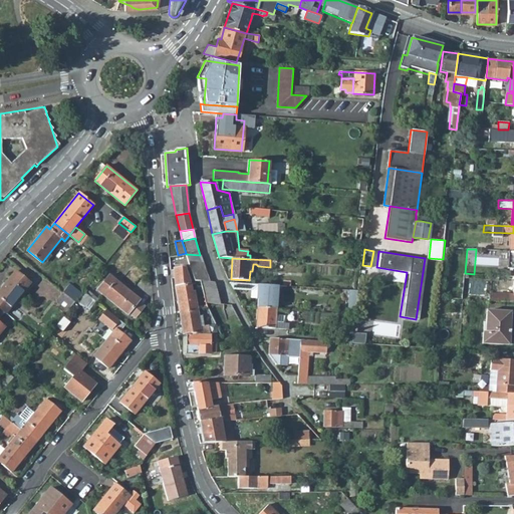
[(185,266),(174,267),(174,278),(175,285),(191,282),(185,266)]
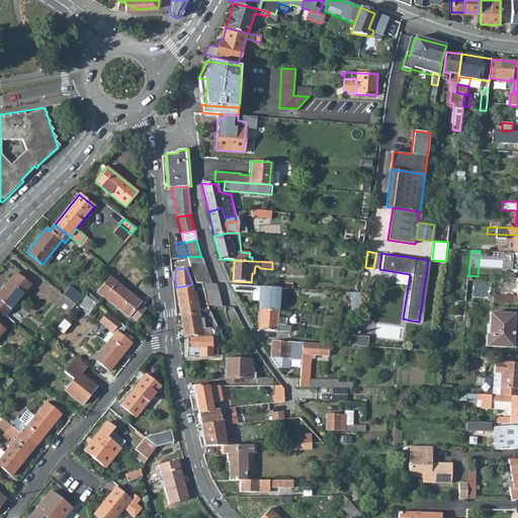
[(30,283),(15,272),(0,290),(0,309),(5,313),(6,314),(30,283)]
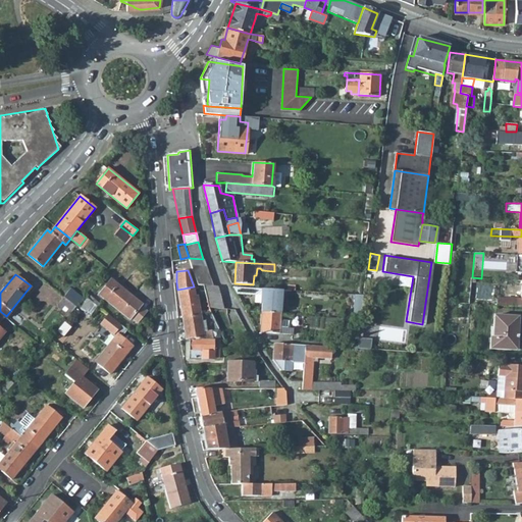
[(140,303),(109,279),(98,294),(127,317),(128,316),(137,322),(145,311),(139,305),(140,303)]
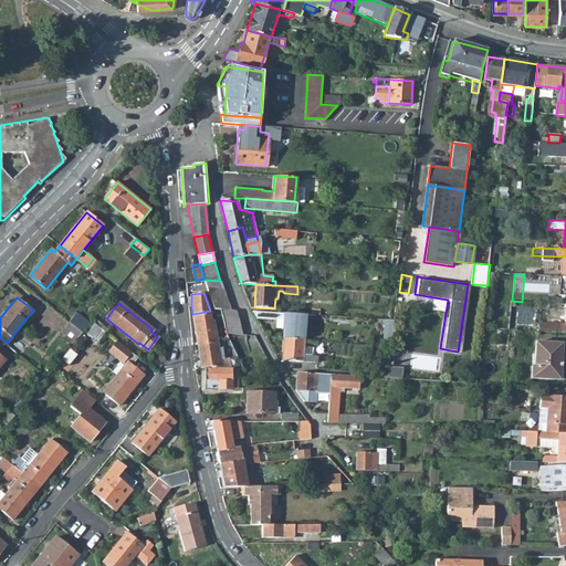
[(565,306),(565,324),(548,323),(548,325),(540,324),(540,331),(565,332),(565,306)]
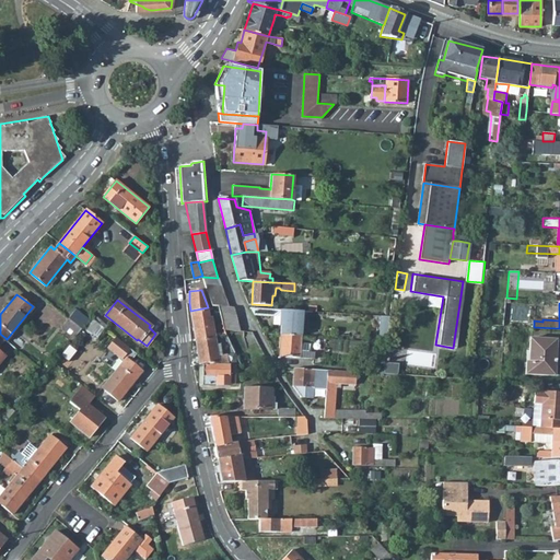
[(228,306),(218,306),(220,315),(236,315),(234,307),(228,306)]
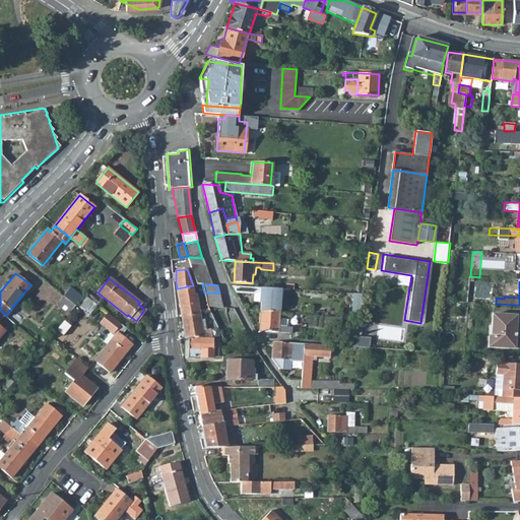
[(200,312),(197,295),(194,296),(193,285),(186,287),(177,288),(182,316),(200,312)]
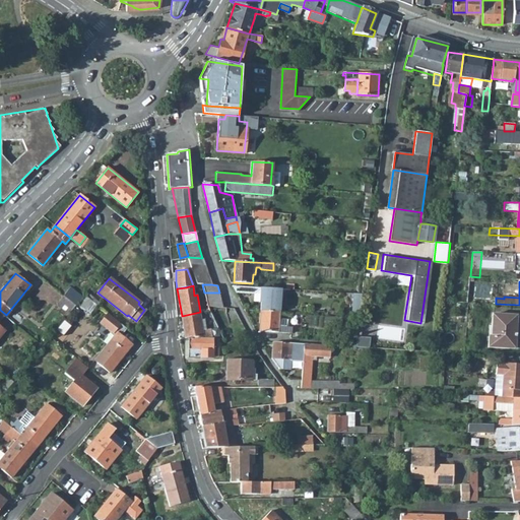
[(280,313),(280,311),(281,293),(262,290),(262,287),(233,286),(236,293),(255,294),(262,294),(261,300),(261,311),(280,313)]
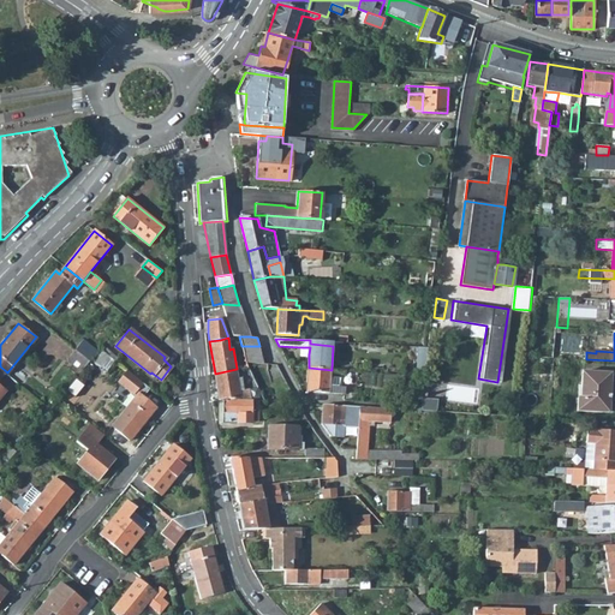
[(96,351),(82,340),(75,350),(89,360),(96,351)]
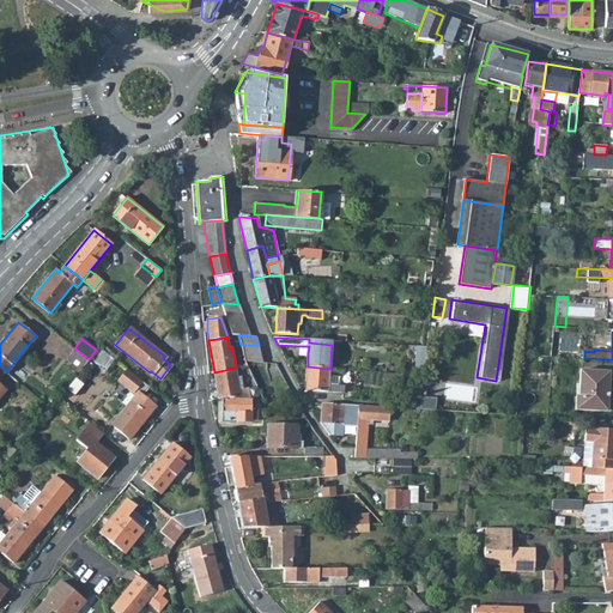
[(243,353),(261,354),(259,345),(241,345),(243,353)]
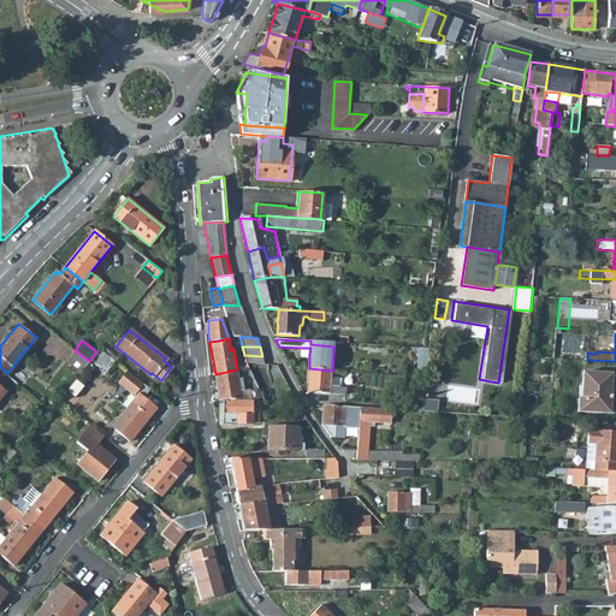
[(78,374),(89,361),(75,350),(64,363),(78,374)]
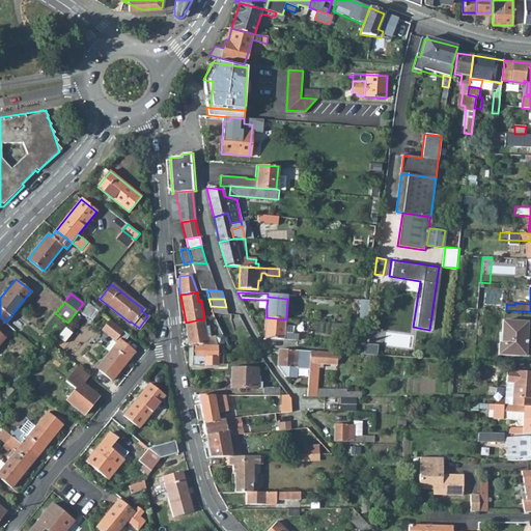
[(89,304),(83,311),(89,316),(95,309),(89,304)]
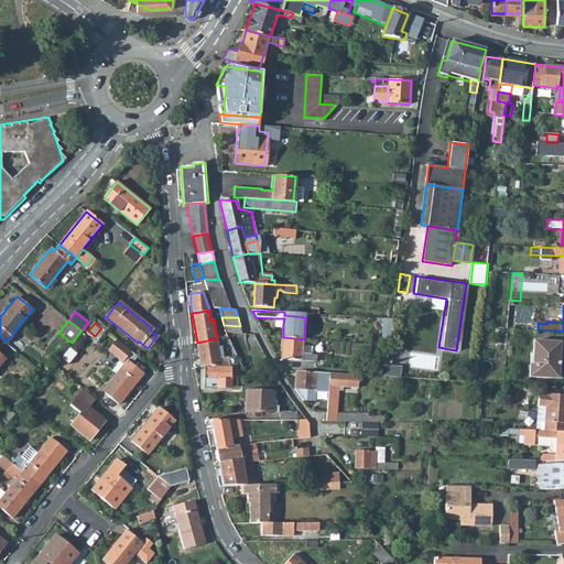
[(283,337),(281,359),(316,361),(316,358),(313,358),(314,347),(303,346),(304,339),(283,337)]
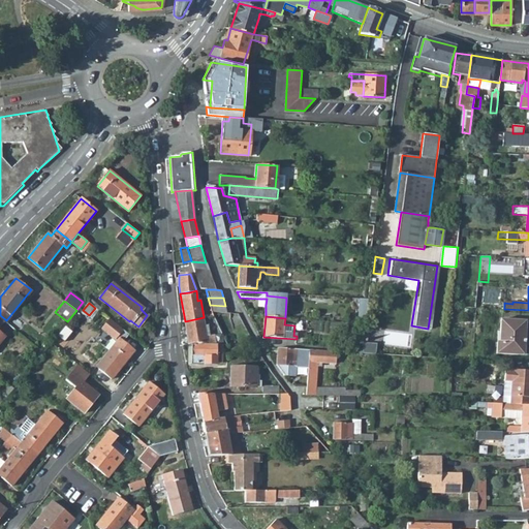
[(185,321),(189,344),(191,344),(208,341),(209,344),(216,344),(215,335),(207,336),(207,332),(211,332),(210,324),(206,324),(204,317),(185,321)]
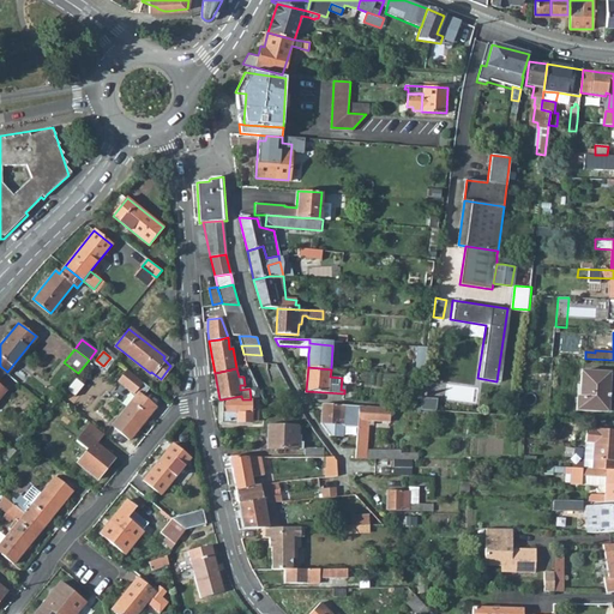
[(581,396),(577,397),(577,409),(608,411),(611,372),(582,371),(581,396)]
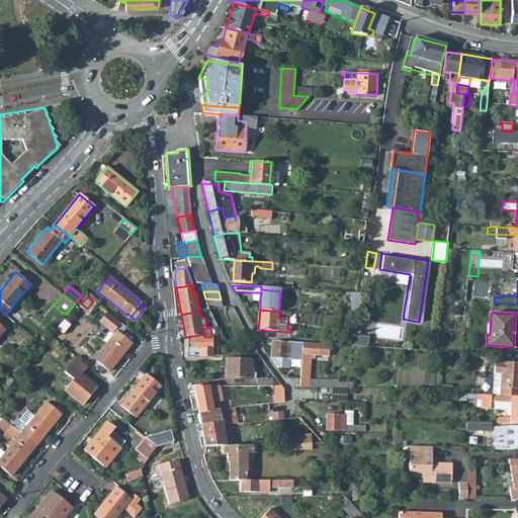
[(96,359),(111,371),(134,345),(118,333),(96,359)]
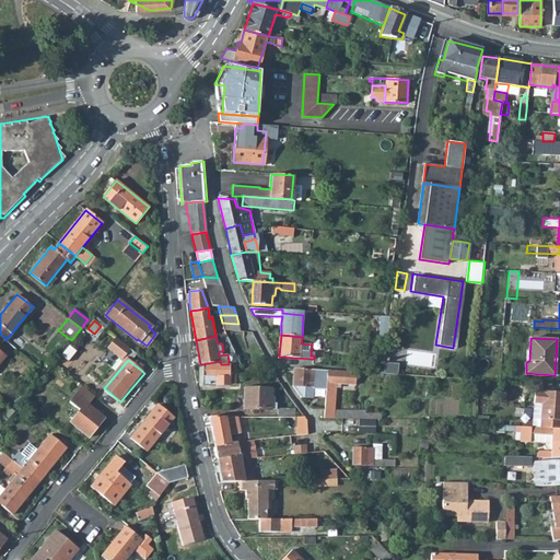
[(385,363),(384,373),(398,374),(398,363),(385,363)]
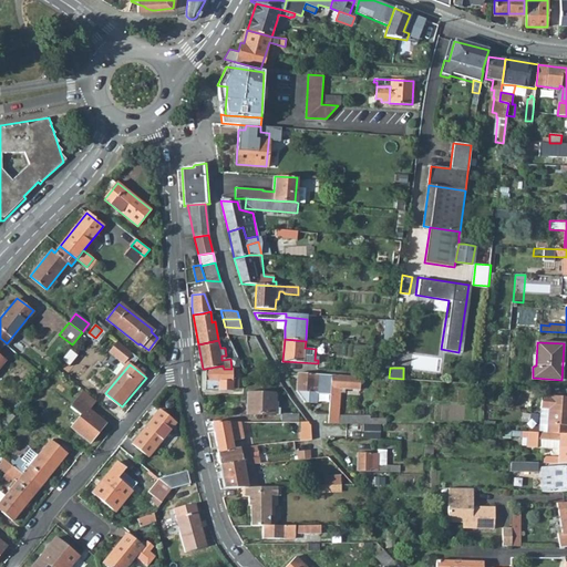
[(224,369),(205,369),(205,389),(232,391),(232,389),(238,389),(238,380),(233,379),(233,369),(232,369),(224,369)]
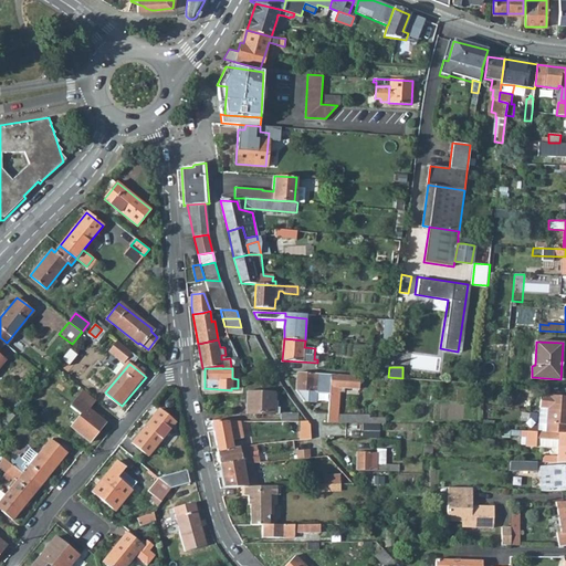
[(295,390),(304,401),(315,402),(317,381),(329,383),(331,375),(296,373),(295,390)]
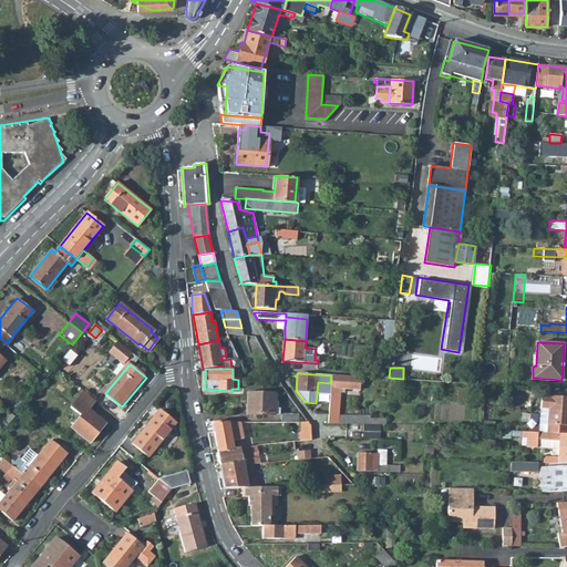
[(274,375),(259,379),(261,388),(276,383),(274,375)]
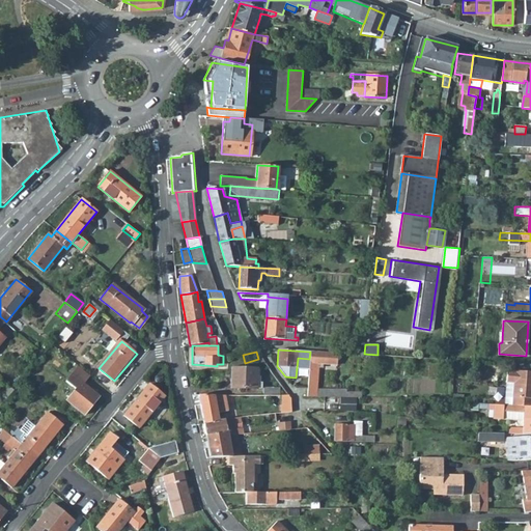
[(309,359),(307,396),(362,397),(362,392),(347,392),(347,390),(316,389),(317,363),(336,364),(337,353),(310,352),(309,359)]
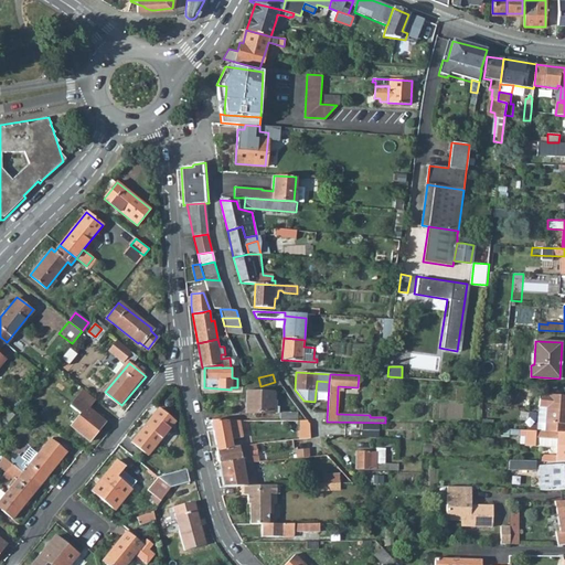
[(487,383),(504,384),(505,376),(487,375),(487,383)]
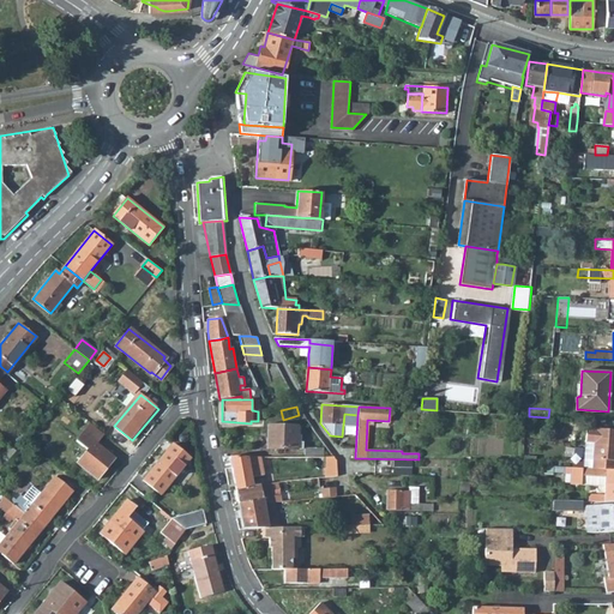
[(90,423),(78,439),(89,449),(78,462),(97,479),(114,458),(96,443),(102,433),(90,423)]
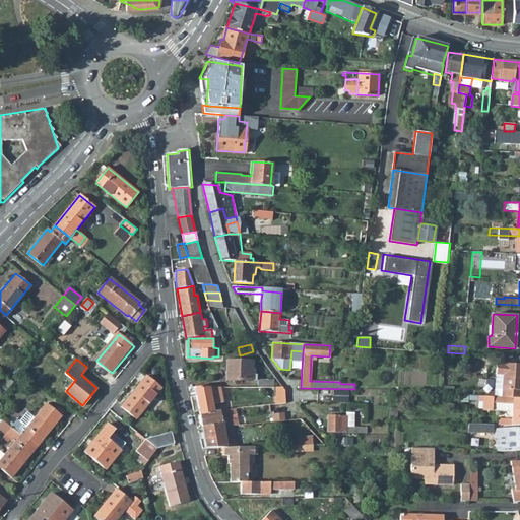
[(252,362),(228,361),(226,380),(257,380),(258,373),(255,373),(255,368),(252,368),(252,362)]
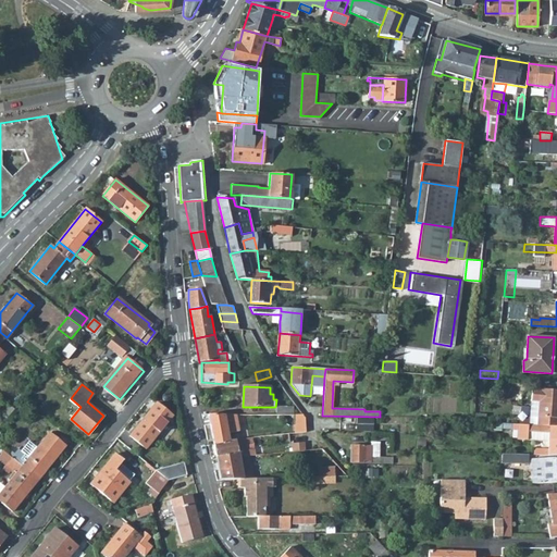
[(529,400),(536,401),(535,425),(555,426),(556,417),(556,388),(529,387),(529,400)]
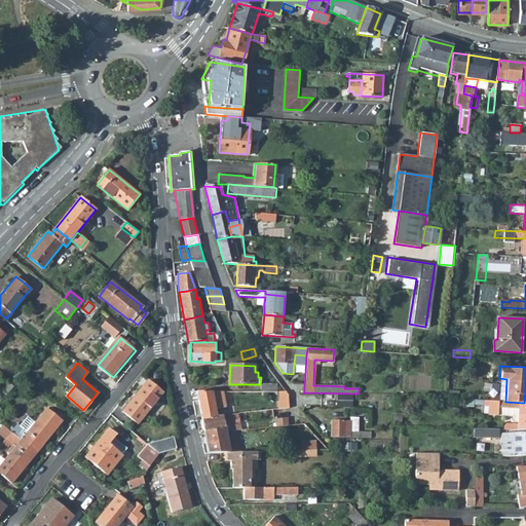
[(506,379),(499,378),(498,402),(505,402),(506,379)]
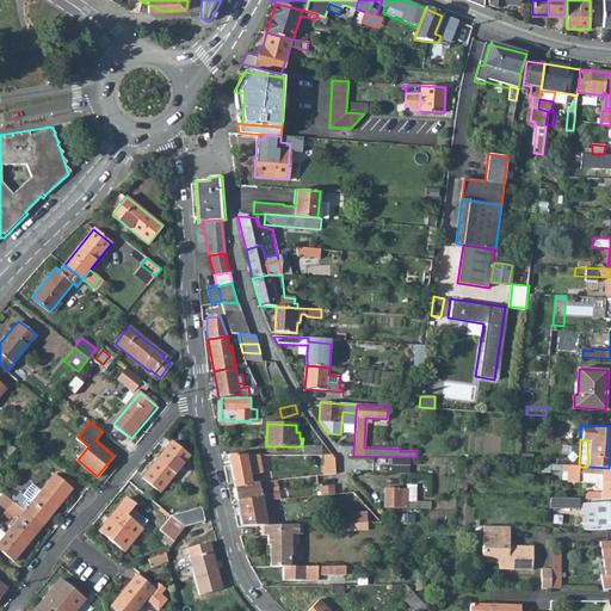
[(189,456),(171,442),(142,476),(160,489),(189,456)]
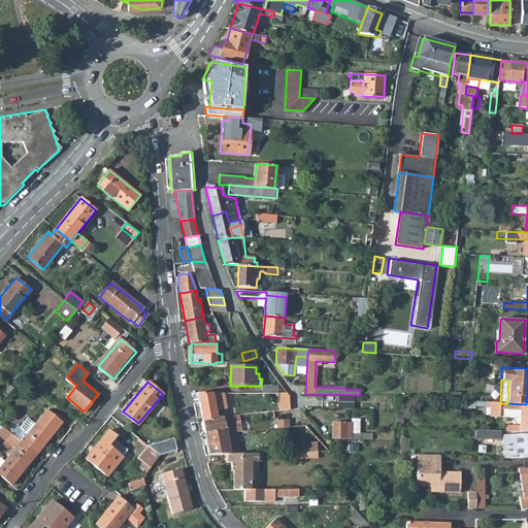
[(277,386),(263,385),(263,392),(277,393),(277,386)]
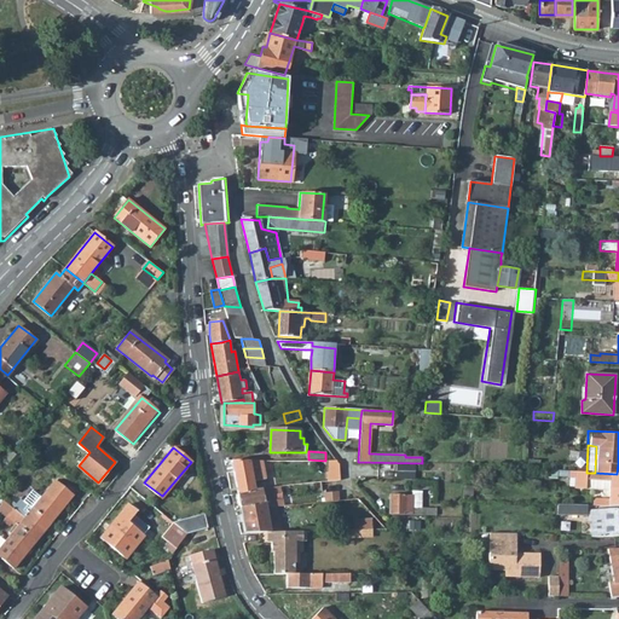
[(268,461),(231,460),(238,493),(254,490),(253,480),(267,479),(266,469),(268,469),(268,461)]
